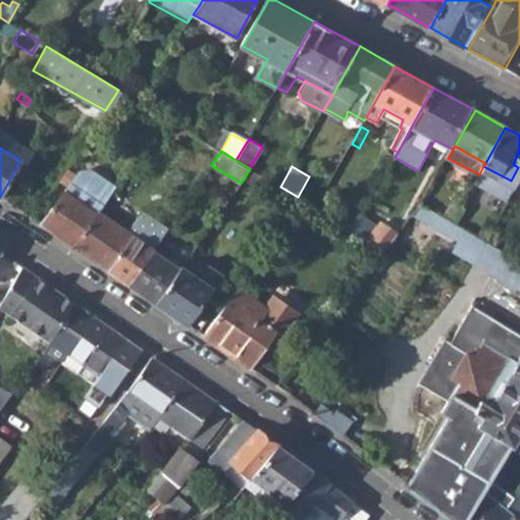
[(244,178),(254,185),(260,174),(250,168),(244,178)]
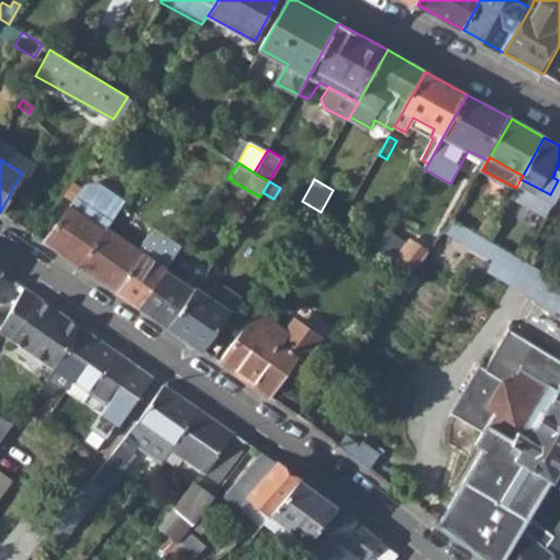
[(76,201),(48,243),(84,268),(109,228),(112,223),(126,202),(98,182),(87,185),(84,190),(76,201)]
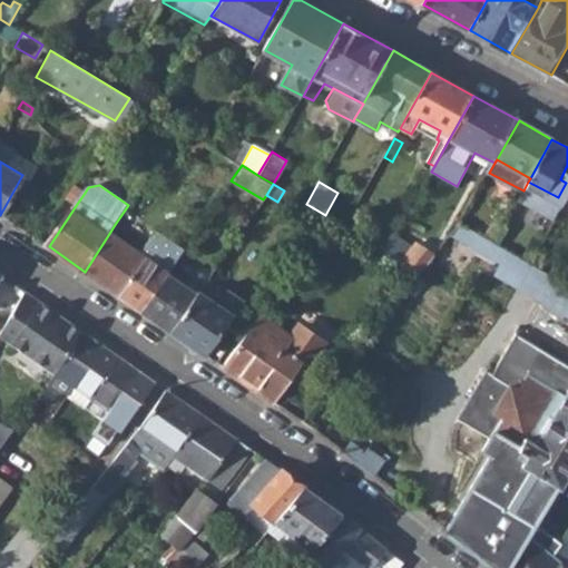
[(66,197),(77,204),(85,193),(74,185),(66,197)]
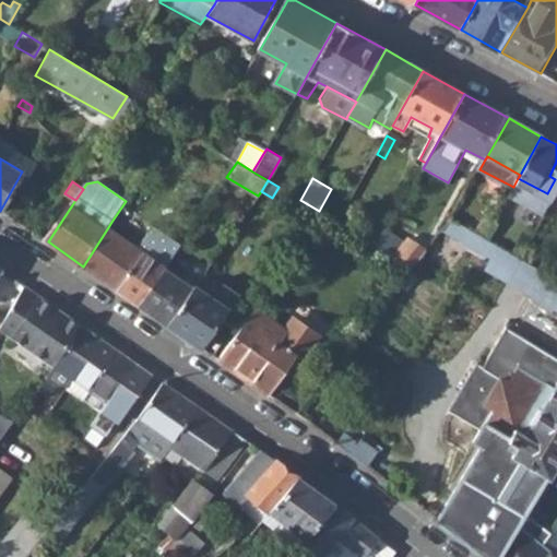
[(439,522),(483,556),(533,556),(554,532),(531,512),(552,476),(555,478),(556,476),(556,281),(452,221),(443,232),(493,260),(486,274),(549,308),(556,312),(556,357),(528,341),(530,336),(513,328),(512,330),(508,329),(485,367),(480,365),(452,411),(480,431),(474,443),(480,448),(439,522)]
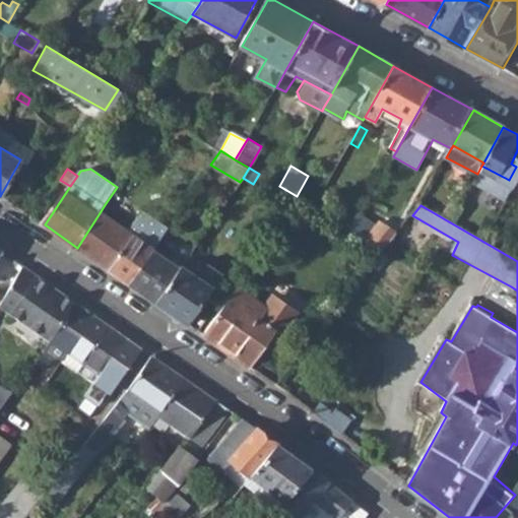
[(339,222),(351,230),(360,215),(346,208),(339,222)]
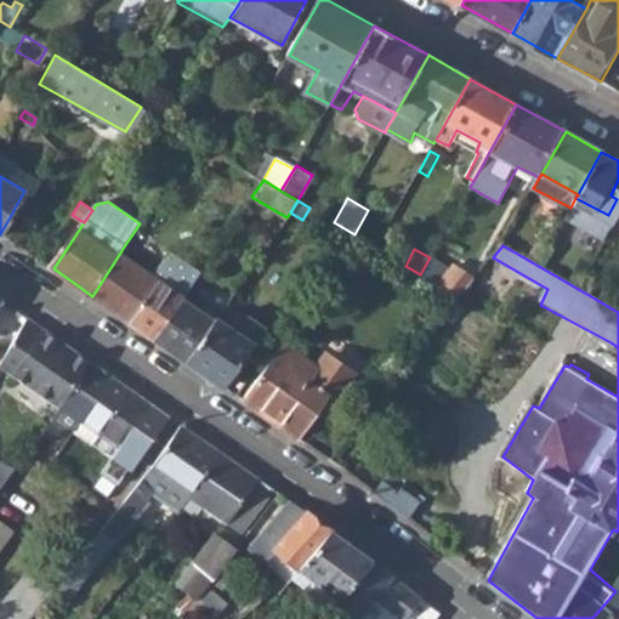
[(92,296),(155,340),(185,296),(120,253),(92,296)]
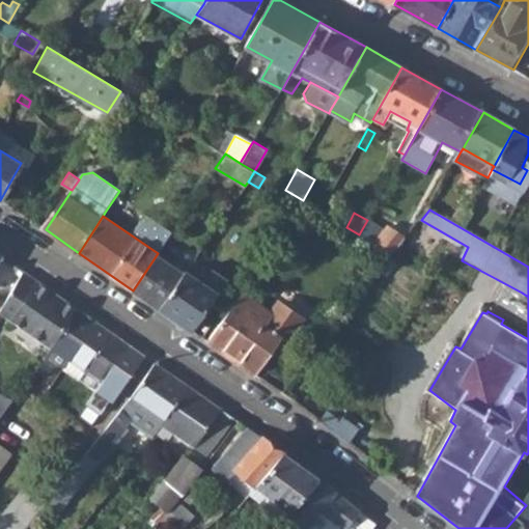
[(359,234),(394,255),(407,239),(388,227),(386,230),(367,220),(359,234)]
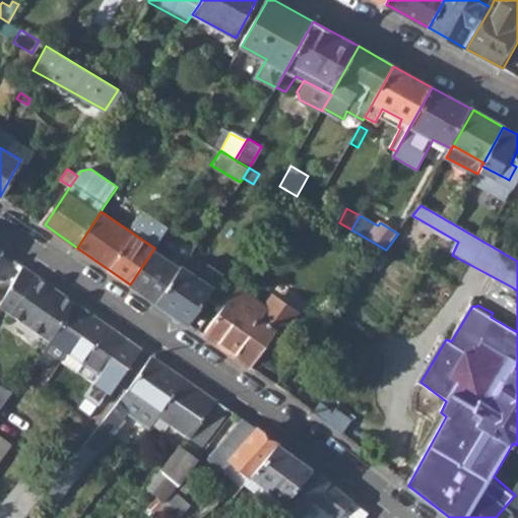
[(130,284),(158,304),(182,269),(170,262),(177,251),(159,240),(154,248),(130,284)]
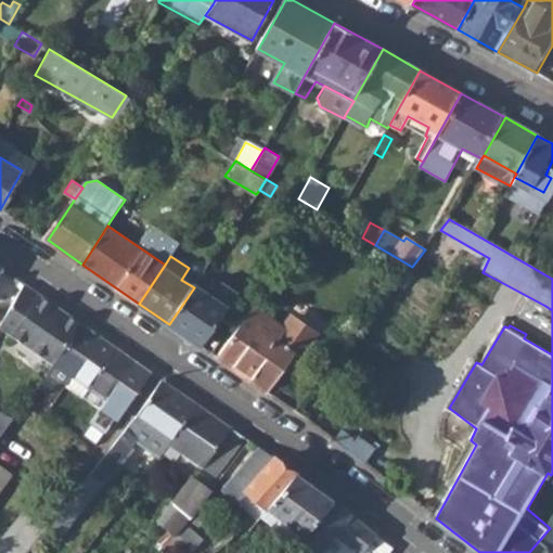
[(169,324),(201,347),(230,305),(195,285),(194,287),(169,324)]
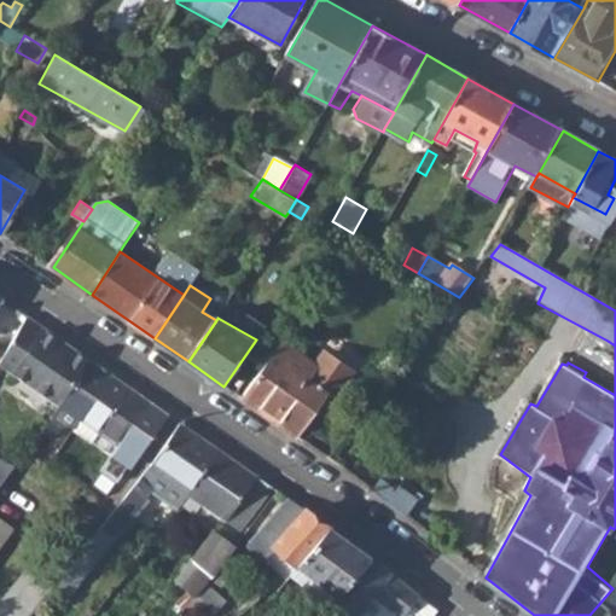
[(3,368),(62,408),(94,364),(29,319),(3,368)]
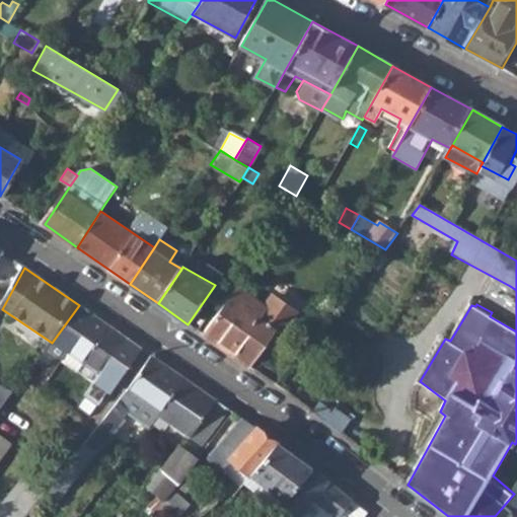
[(204,336),(248,367),(274,330),(282,336),(294,317),(286,311),(286,305),(280,303),(275,304),(268,300),(265,306),(237,289),(204,336)]
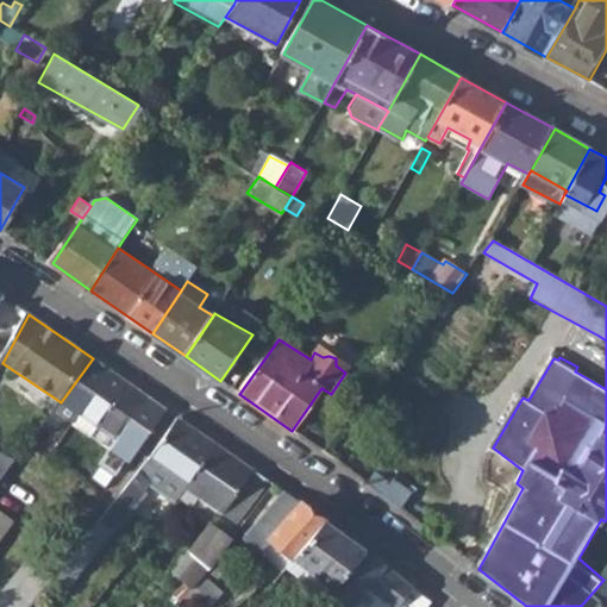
[(70,407),(139,455),(169,412),(93,358),(61,402),(31,444),(44,451),(64,421),(62,420),(70,407)]
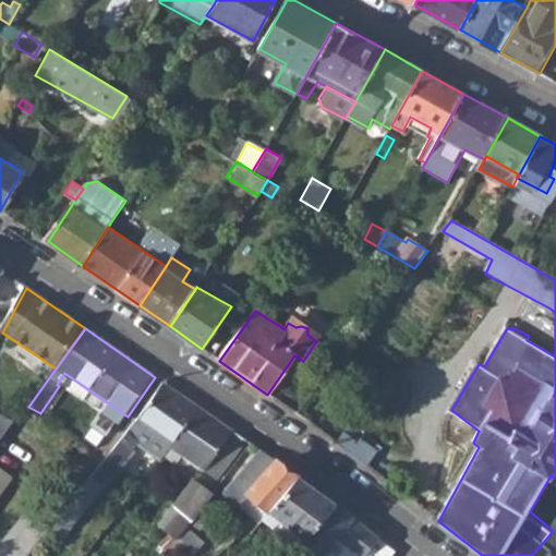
[(104,461),(121,473),(136,455),(132,452),(139,444),(161,459),(170,448),(200,409),(165,385),(104,461)]
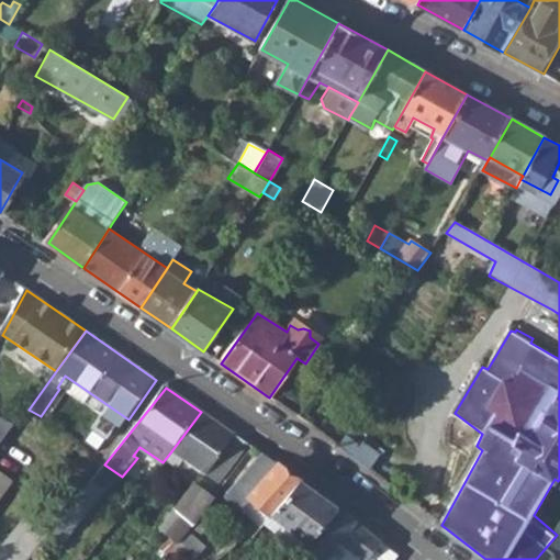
[(171,451),(219,483),(247,444),(201,412),(171,451)]
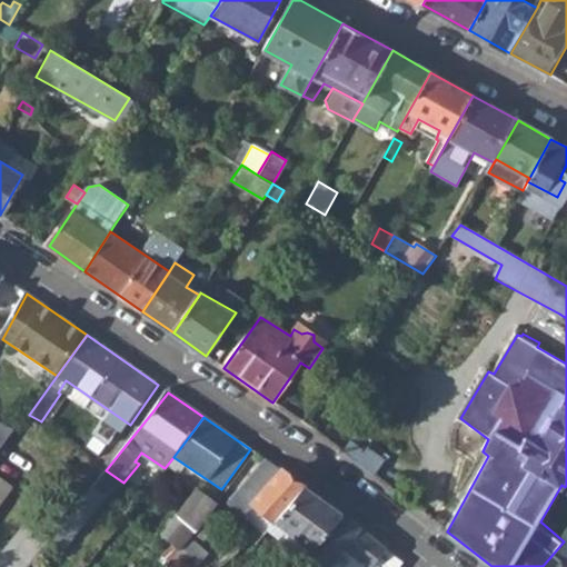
[(344,453),(376,477),(387,461),(370,448),(367,453),(351,441),(344,453)]
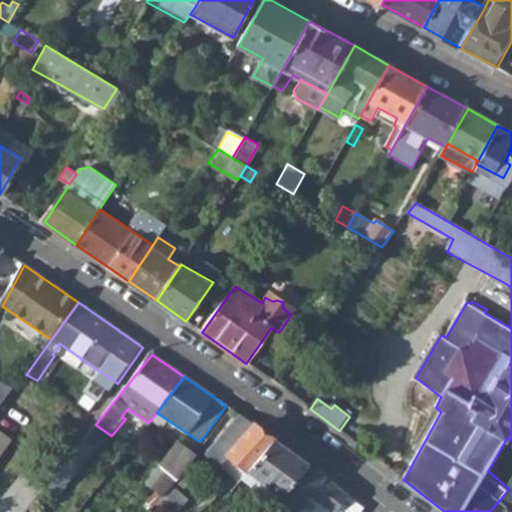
[(230,487),(235,490),(240,485),(276,441),(240,416),(212,451),(238,469),(233,480),(235,482),(230,487)]
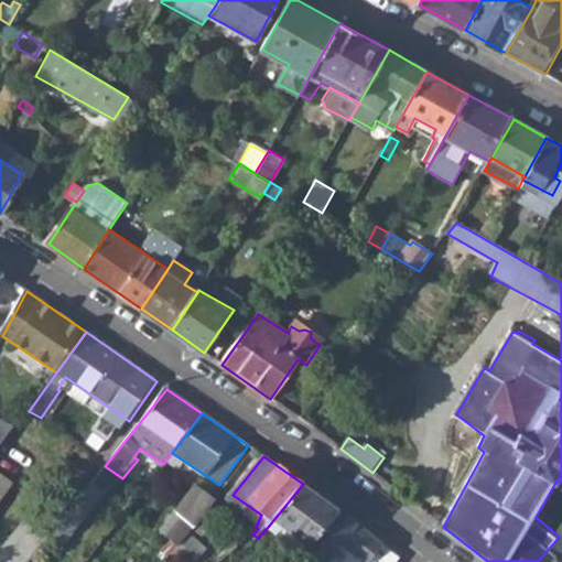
[(0,500),(12,483),(0,474),(0,500)]
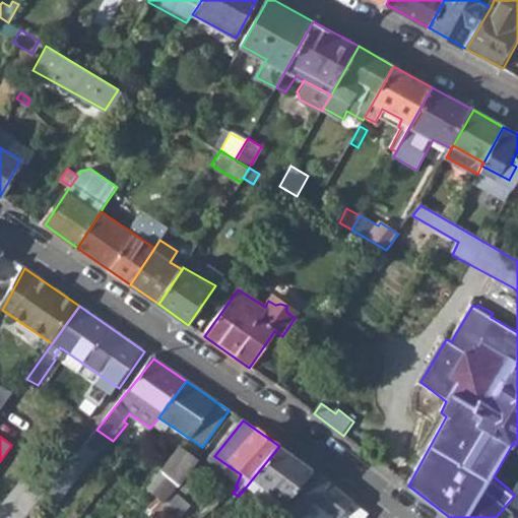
[(277,516),(285,508),(313,469),(279,446),(243,491),(277,516)]
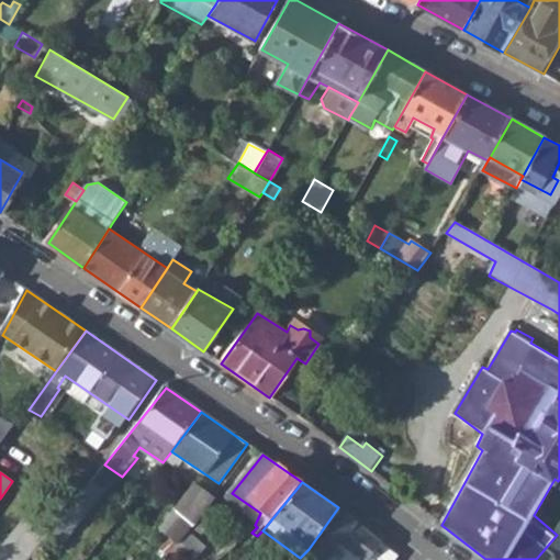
[(174,540),(179,545),(193,529),(216,499),(198,485),(178,512),(188,522),(174,540)]
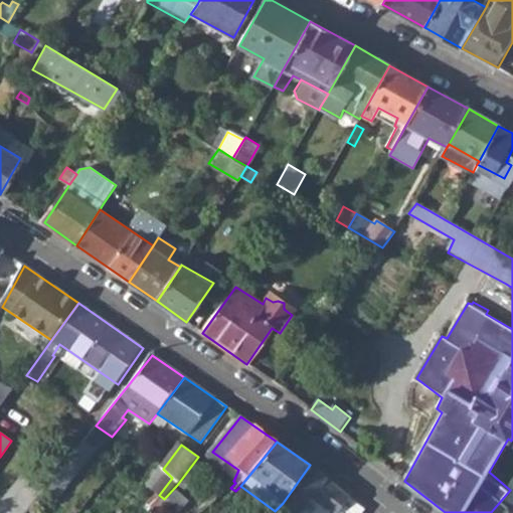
[(76,449),(46,488),(70,507),(102,469),(76,449)]
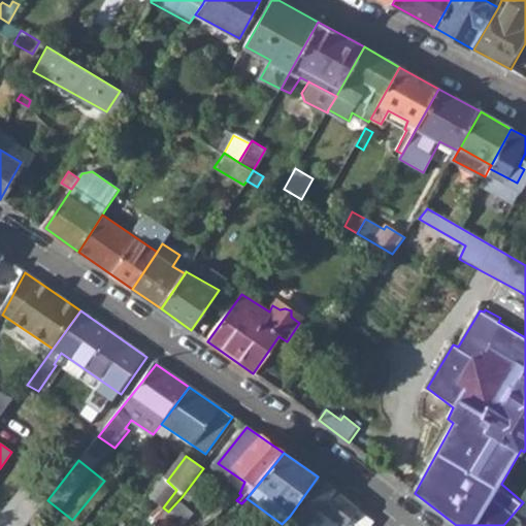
[(318,477),(290,516),(301,525),(371,525),(375,522),(318,477)]
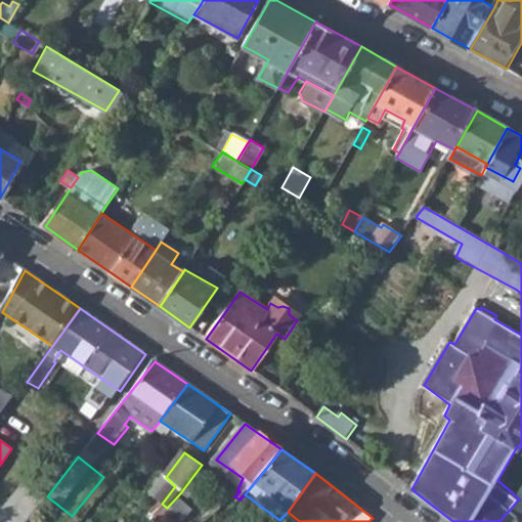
[(27,521),(47,496),(28,481),(0,515),(0,521),(27,521)]
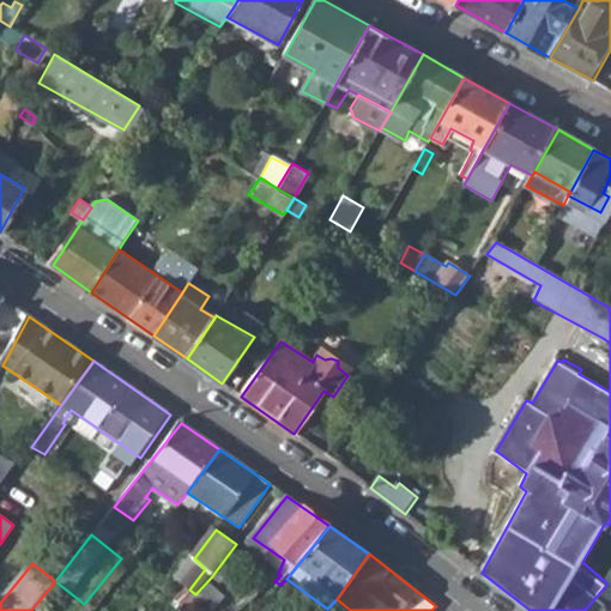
[(610,609),(609,608),(610,605),(610,580),(608,584),(585,610),(610,610),(610,609)]
